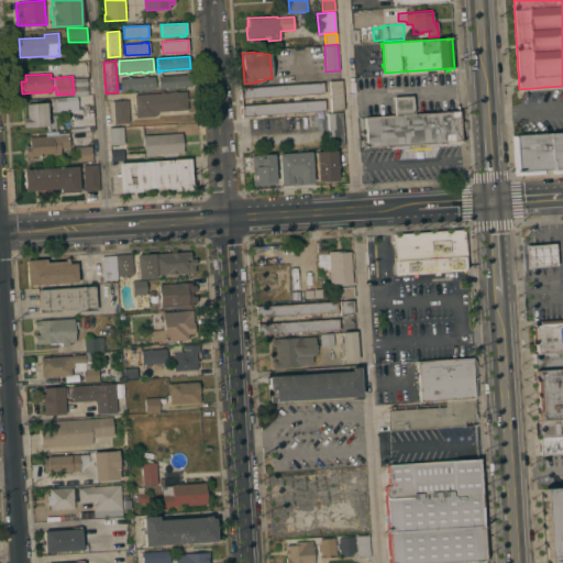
[(158,76),(158,75),(162,75),(162,76),(188,74),(188,86),(158,88),(158,76)]
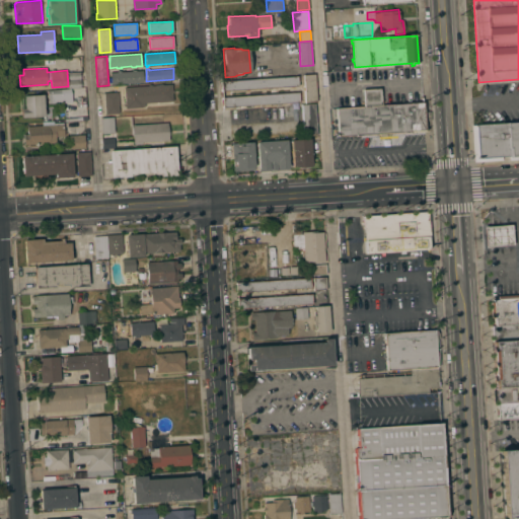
[(112,84),(110,72),(117,72),(117,71),(122,71),(132,71),(132,70),(136,69),(137,71),(143,70),(143,82),(112,84)]
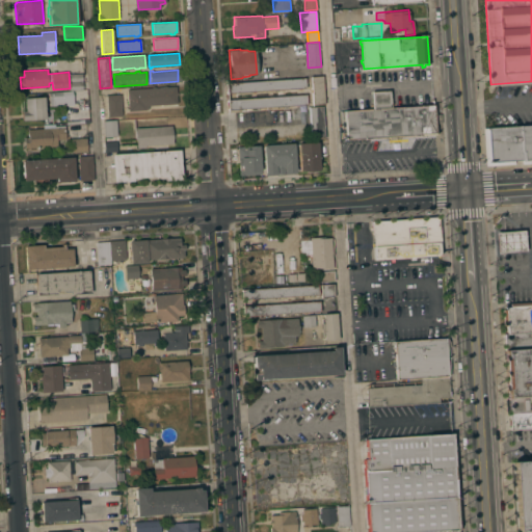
[(82,73),(83,90),(71,90),(70,74),(82,73)]
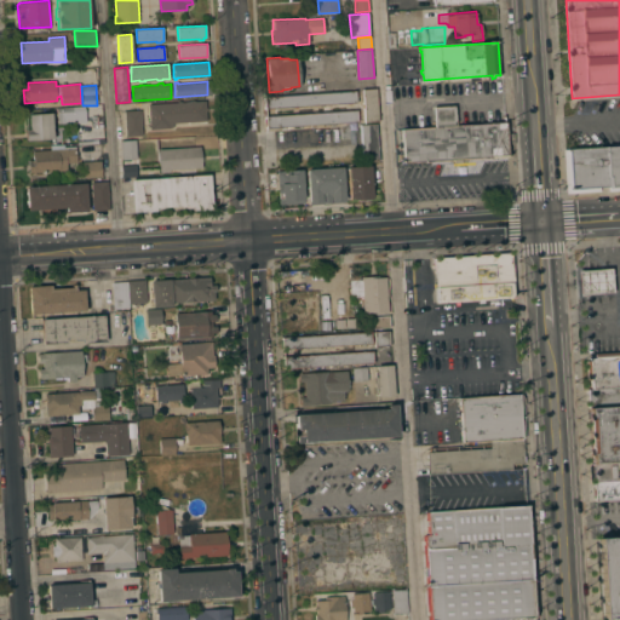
[(378,121),(365,122),(363,108),(362,108),(362,104),(363,104),(362,90),(375,89),(378,121)]
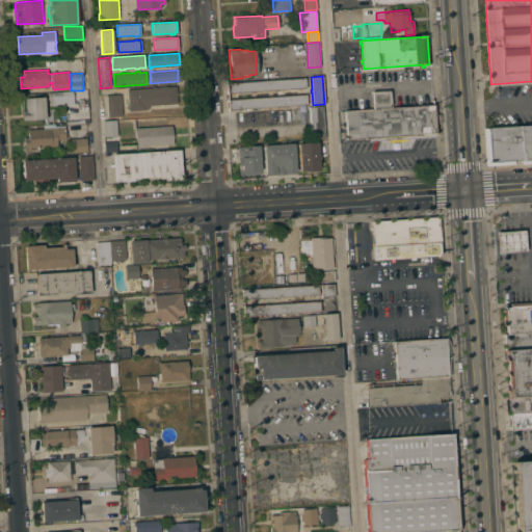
[(304,78),(306,88),(301,88),(301,89),(297,89),(297,88),(284,89),(284,90),(281,91),(281,89),(272,90),(272,91),(268,91),(268,90),(256,91),(256,92),(251,92),(251,91),(235,92),(235,95),(231,95),(231,94),(228,94),(228,91),(227,84),(228,84),(228,83),(304,78)]
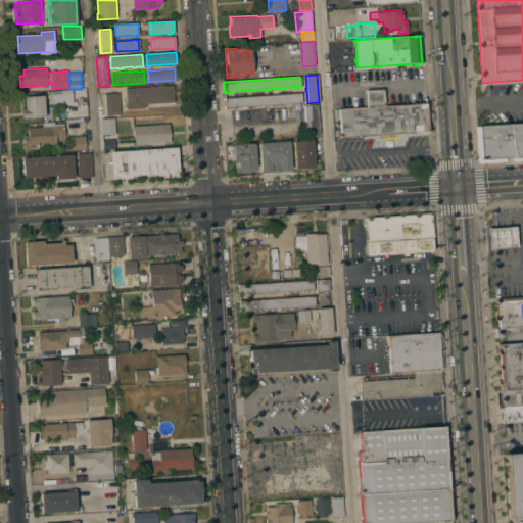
[(149,86),(149,85),(152,85),(152,86),(161,86),(161,85),(163,84),(163,85),(175,85),(176,101),(146,103),(146,108),(127,109),(125,88),(149,86)]
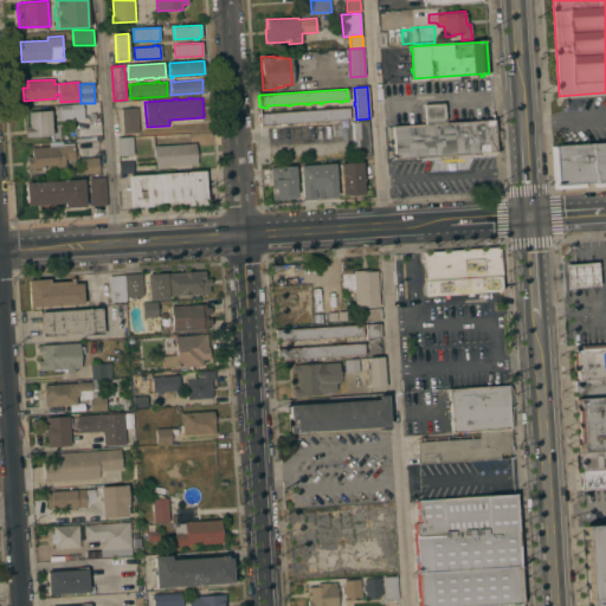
[(346,108),(346,101),(301,102),(301,110),(346,108)]
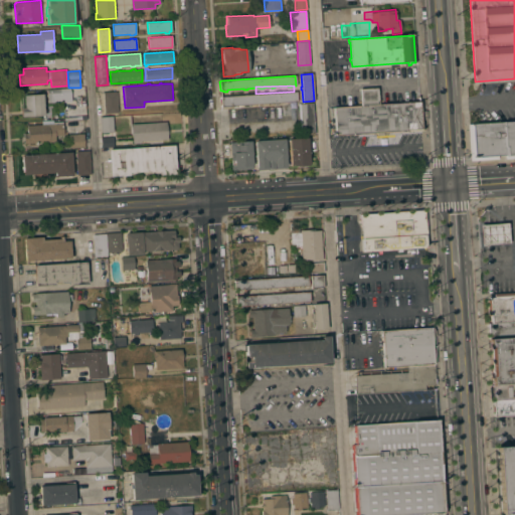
[(333,107),(360,106),(359,89),(377,88),(378,104),(419,101),(421,130),(387,133),(387,134),(376,135),(376,133),(335,135),(333,107)]
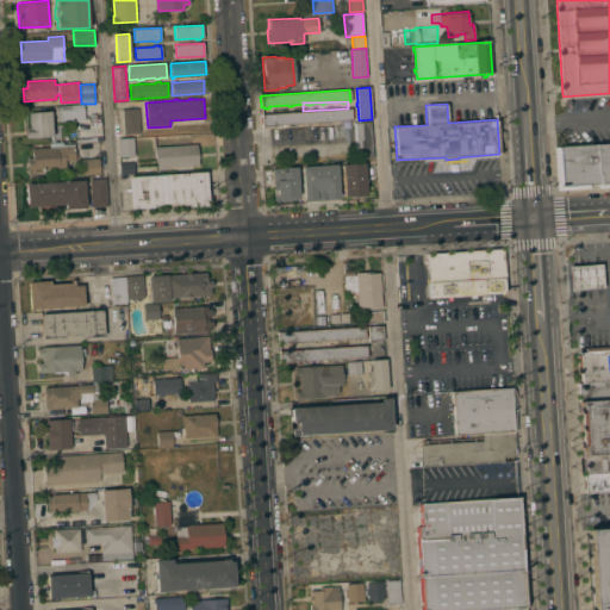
[(72,106),(73,120),(56,122),(56,107),(72,106)]
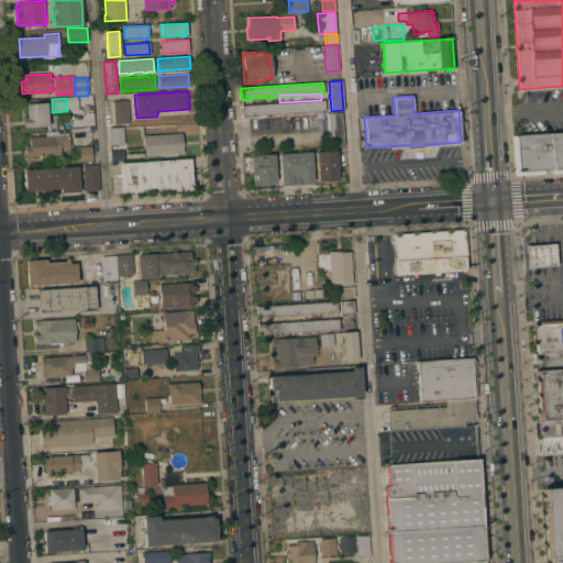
[(245,106),(245,105),(249,103),(249,105),(267,103),(267,102),(271,102),(271,103),(285,102),(285,101),(288,101),(288,102),(297,101),(297,100),(301,100),(301,101),(316,100),(316,99),(320,99),(320,100),(323,100),(324,111),(242,117),(242,114),(240,114),(240,108),(241,108),(241,106),(245,106)]
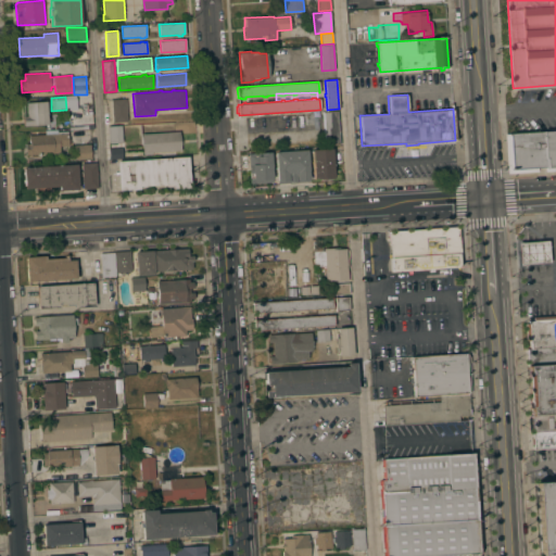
[(128,124),(113,124),(111,100),(126,99),(128,124)]
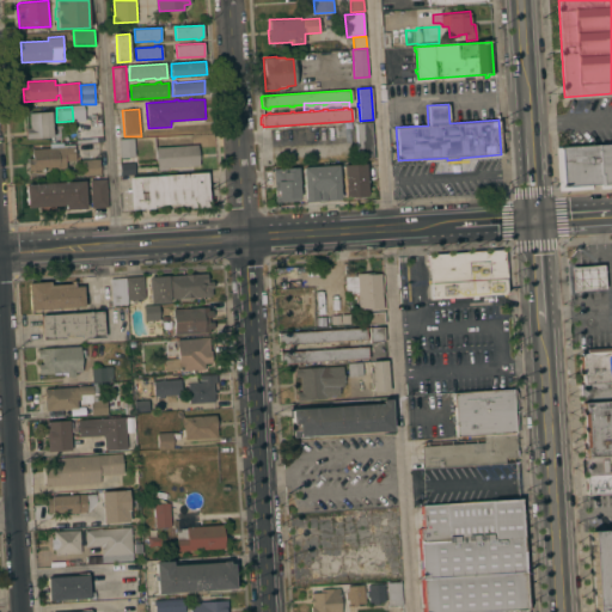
[(50,111),(51,136),(26,139),(26,128),(30,128),(29,112),(50,111)]
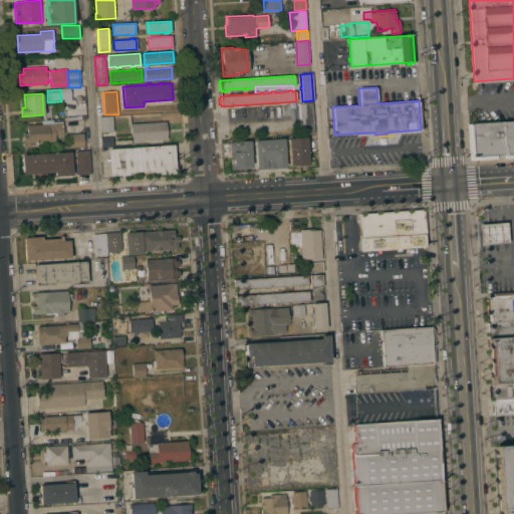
[(300,135),(299,104),(312,104),(314,134),(300,135)]
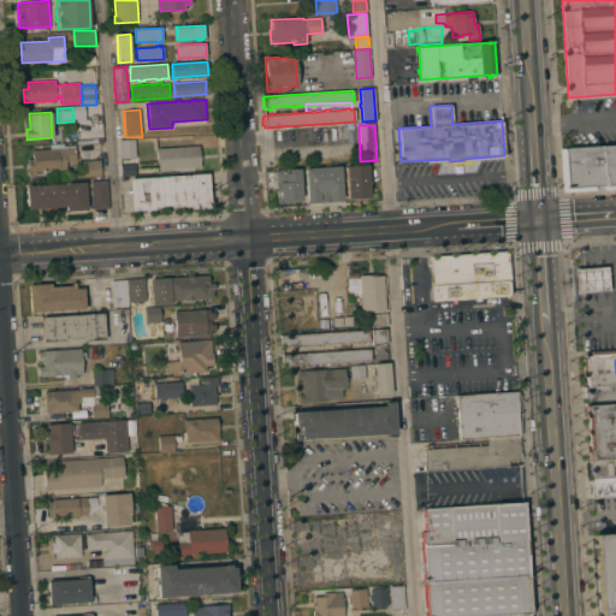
[(136,158),(122,159),(120,141),(120,140),(135,138),(135,140),(136,158)]
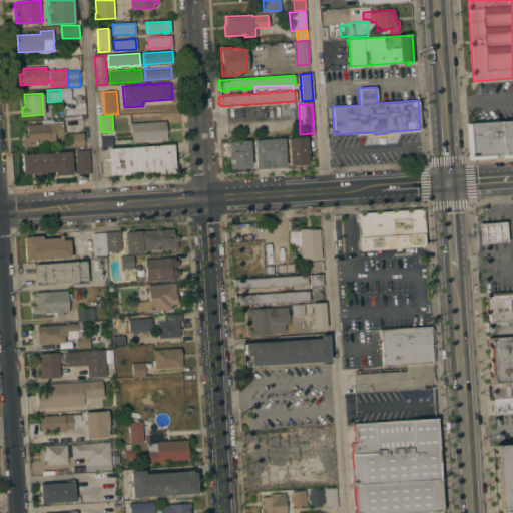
[(166,121),(167,138),(132,141),(130,123),(166,121)]
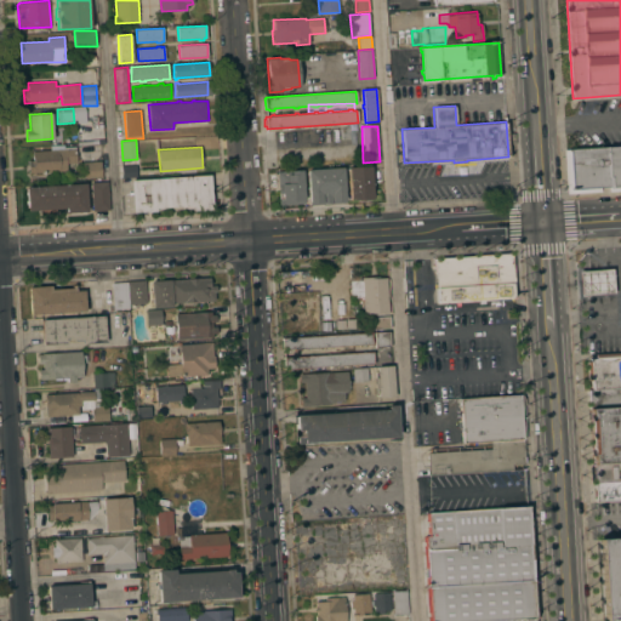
[(609,187),(600,188),(600,192),(567,194),(564,152),(620,147),(620,186),(619,187),(619,191),(609,192),(609,188),(609,187)]
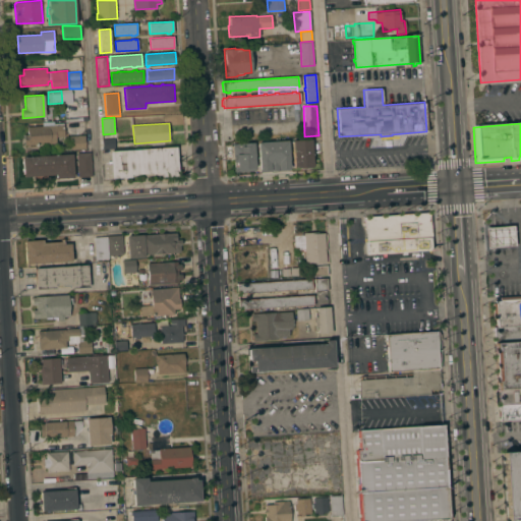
[(23,134),(27,134),(27,127),(64,124),(64,136),(56,136),(56,143),(24,146),(23,134)]
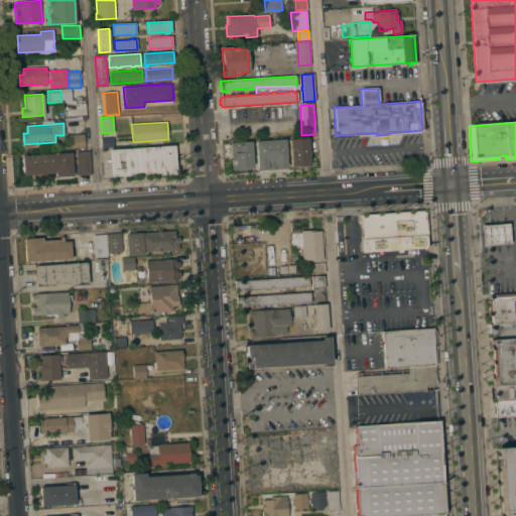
[(84,134),(85,147),(70,148),(70,134),(84,134)]
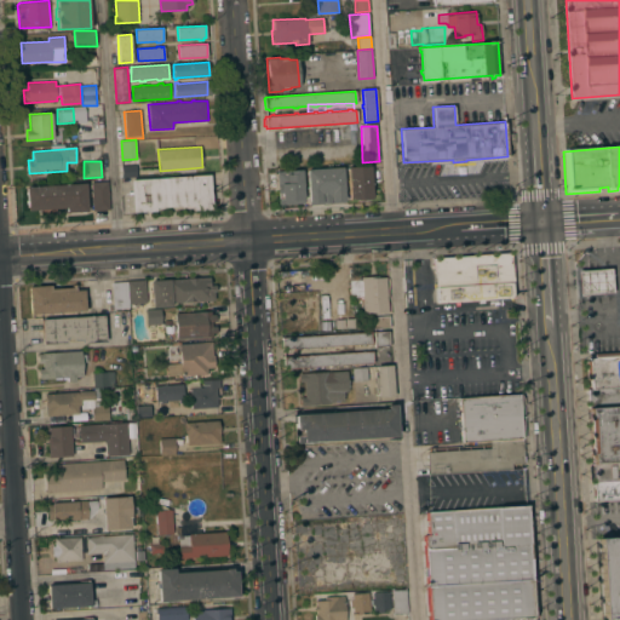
[(122,178),(121,165),(137,165),(137,177),(122,178)]
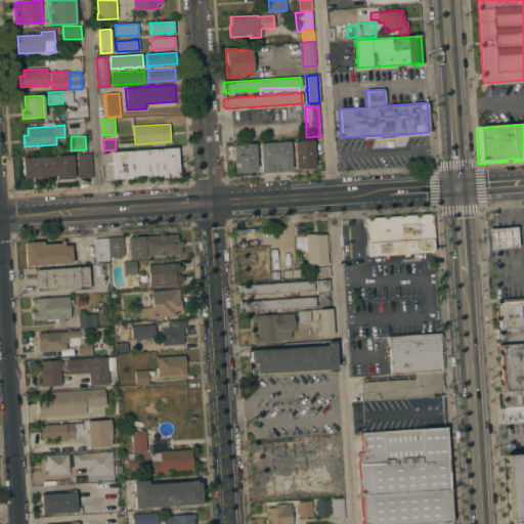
[(314,167),(305,168),(305,169),(301,169),(301,168),(296,168),(294,141),(312,140),(313,157),(314,167)]
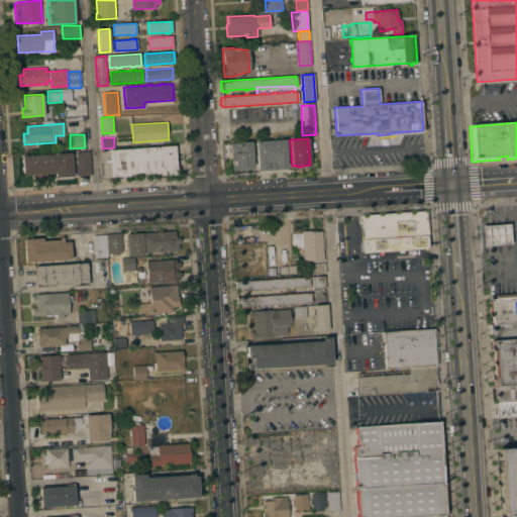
[(286,139),(287,168),(257,170),(255,140),(286,139)]
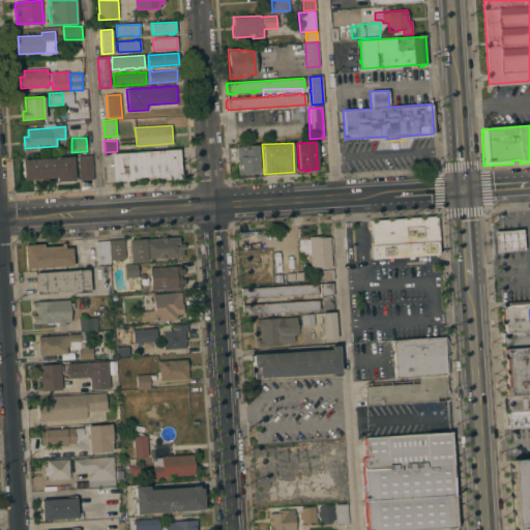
[(236,146),(258,145),(260,174),(238,175),(236,146)]
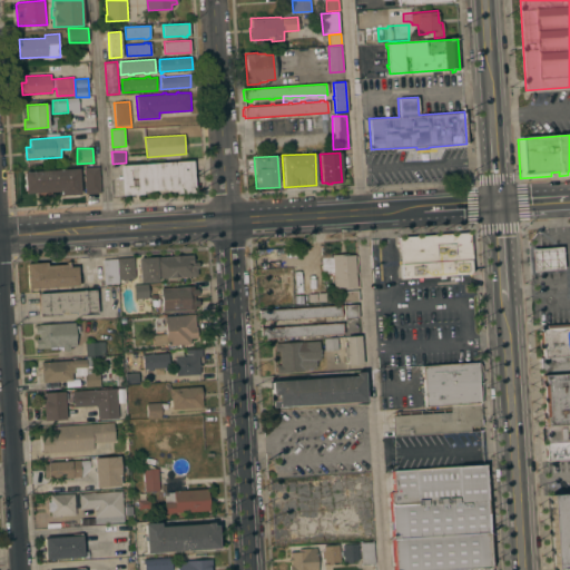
[(193,160),(195,192),(177,193),(177,188),(143,190),(143,194),(121,195),(120,165),(193,160)]
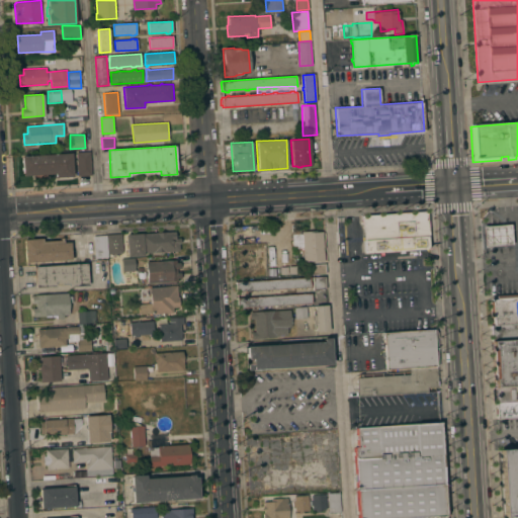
[(76,152),(90,151),(91,175),(78,176),(76,152)]
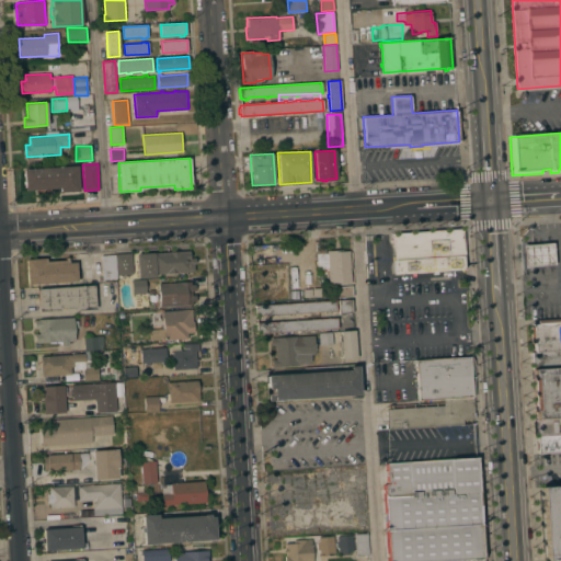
[(78,165),(79,191),(60,192),(60,189),(50,189),(50,191),(37,192),(37,190),(25,191),(24,169),(78,165)]
